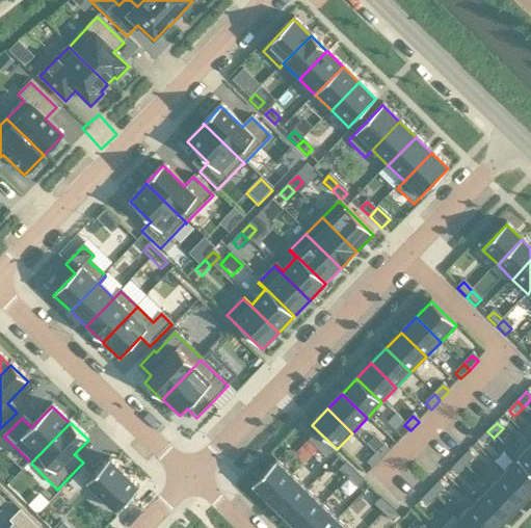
[(402,440),(410,430),(404,425),(396,433),(402,440)]
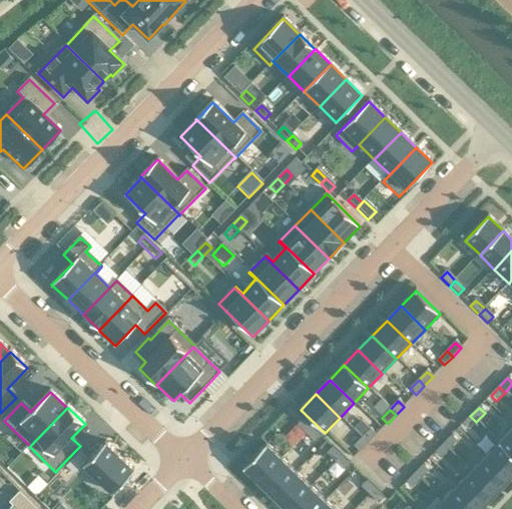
[(476,422),(470,416),(462,425),(468,431),(476,422)]
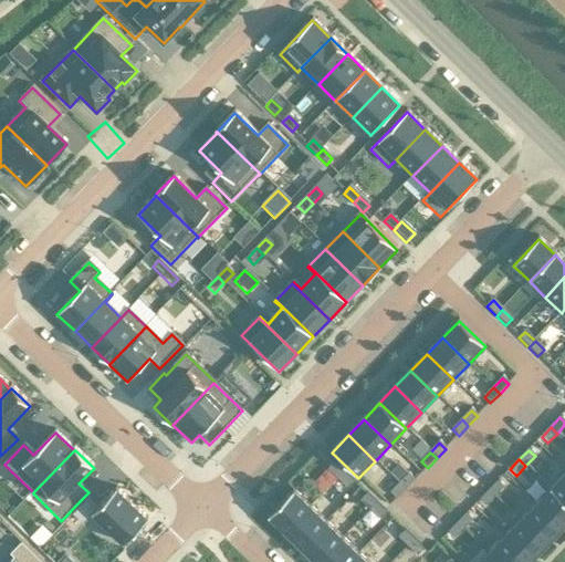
[(337,480),(344,474),(334,465),(327,470),(337,480)]
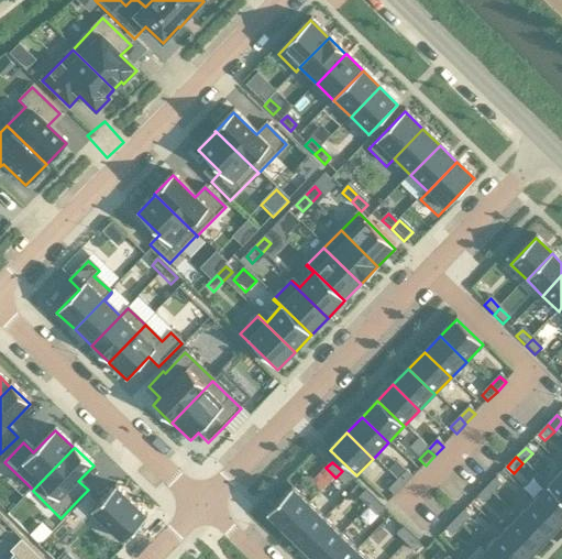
[(351,480),(342,471),(335,478),(345,486),(351,480)]
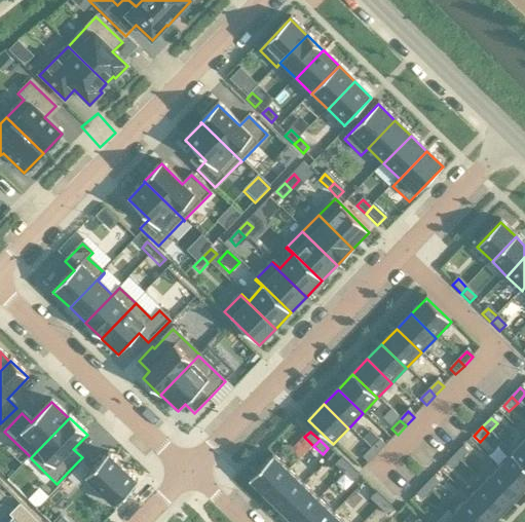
[(524,440),(512,455),(524,468),(524,440)]
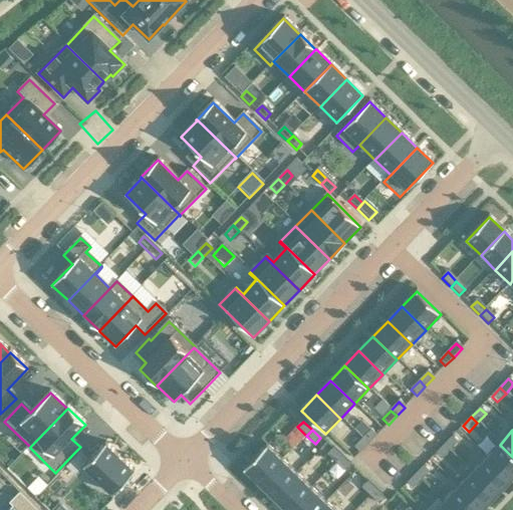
[(362,440),(368,446),(376,437),(370,431),(362,440)]
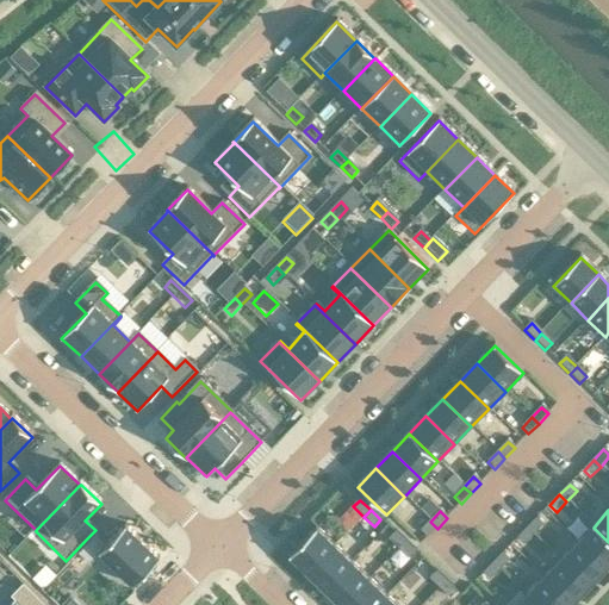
[(536,519),(526,530),(533,536),(544,526),(536,519)]
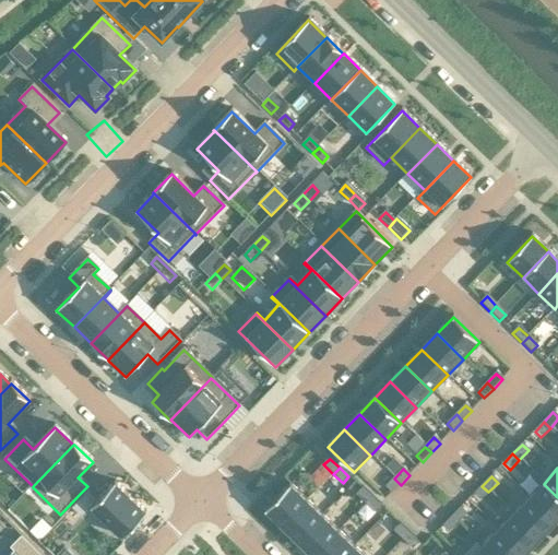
[(391,494),(401,485),(394,479),(384,488),(391,494)]
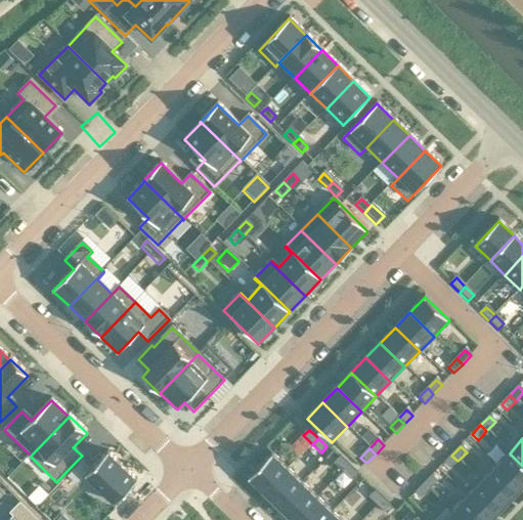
[(77,487),(86,478),(115,506),(137,481),(107,453),(90,471),(82,463),(67,477),(77,487)]
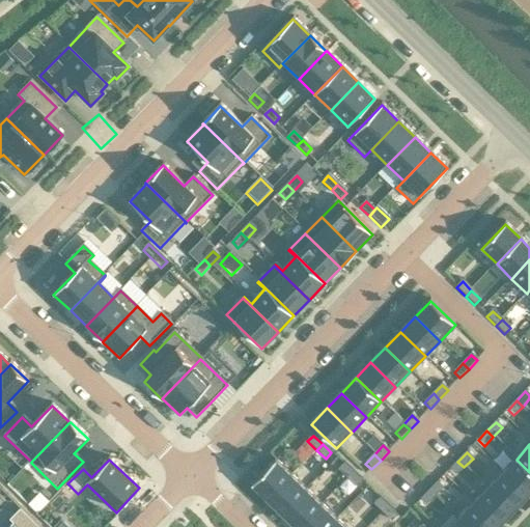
[(529,472),(517,460),(502,474),(527,499),(529,495),(529,472)]
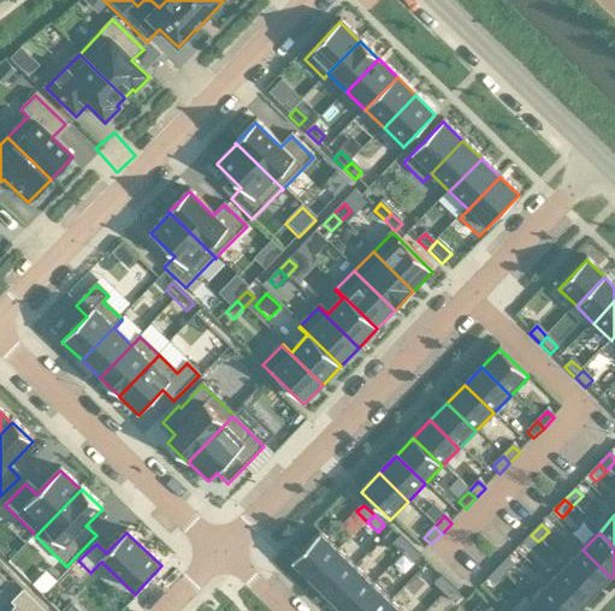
[(291,563),(309,581),(337,552),(319,534),(291,563)]
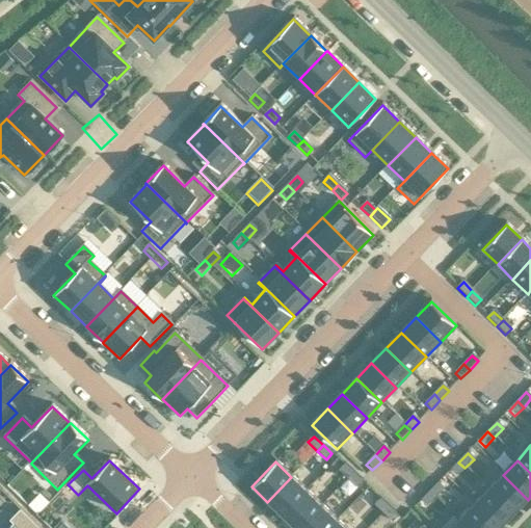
[(465,468),(458,463),(450,471),(456,477),(465,468)]
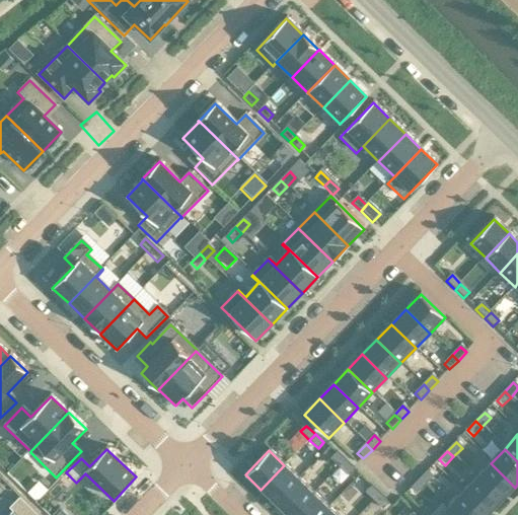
[(339,468),(345,462),(336,454),(330,460),(339,468)]
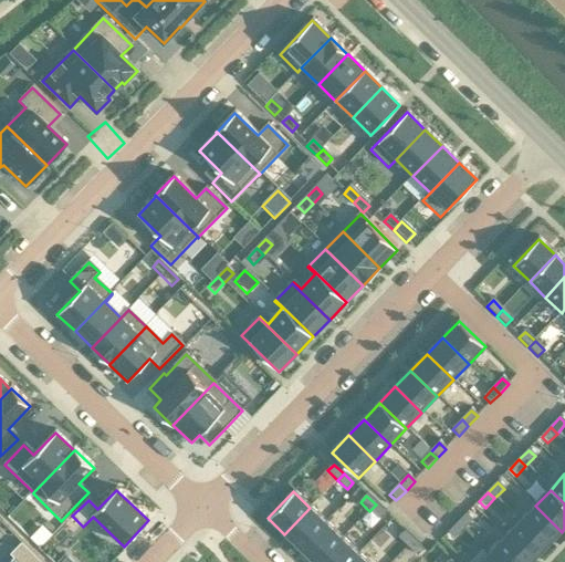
[(386,514),(376,505),(369,511),(379,521),(386,514)]
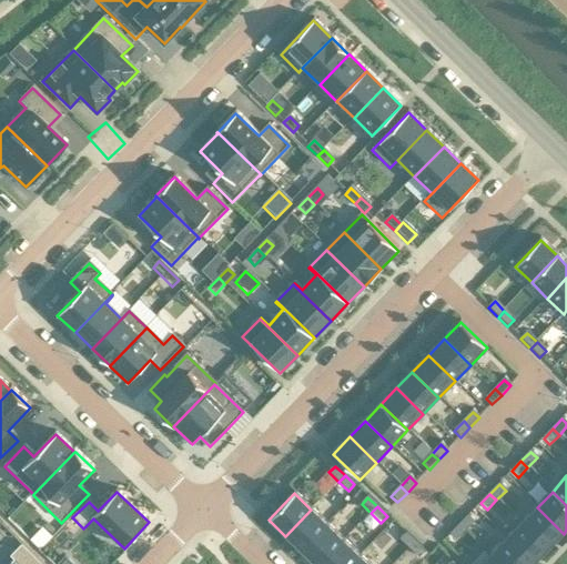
[(537,507),(520,524),(548,550),(564,534),(537,507)]
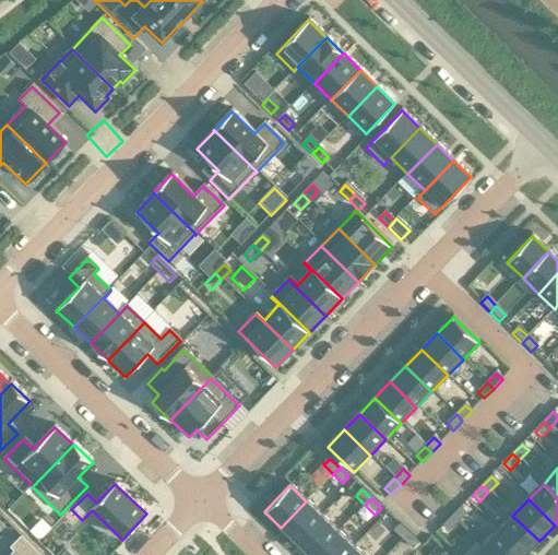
[(306,502),(281,528),(297,543),(322,517),(306,502)]
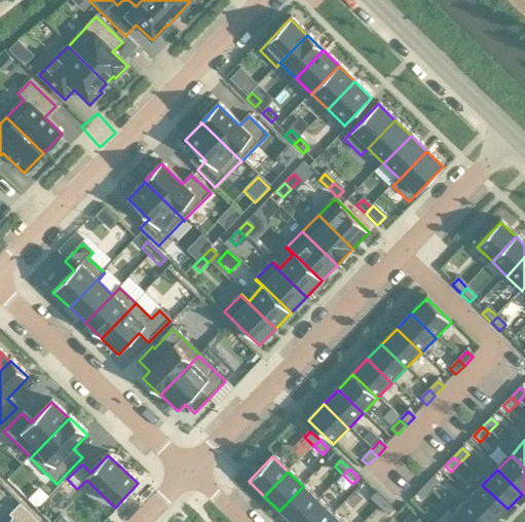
[(433,478),(424,487),(430,493),(439,484),(433,478)]
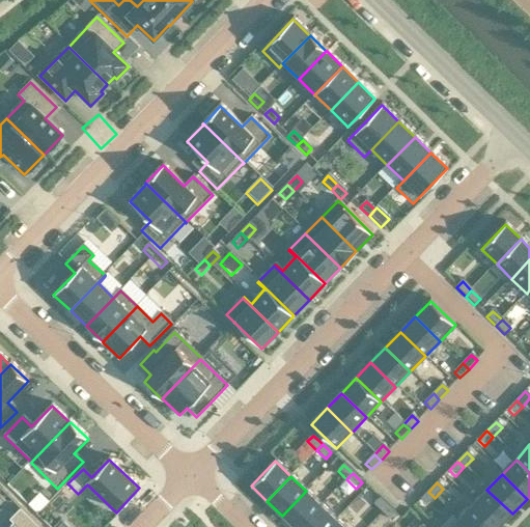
[(486,490),(472,505),(494,526),(500,526),(512,514),(486,490)]
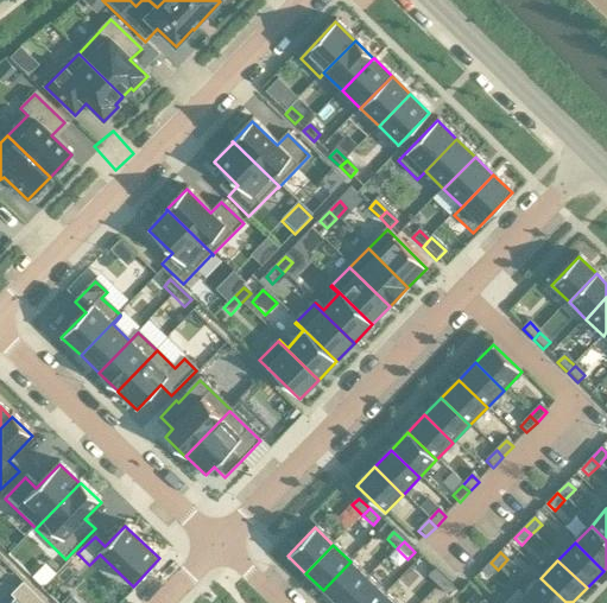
[(346,602),(368,579),(351,562),(323,590),(336,602),(346,602)]
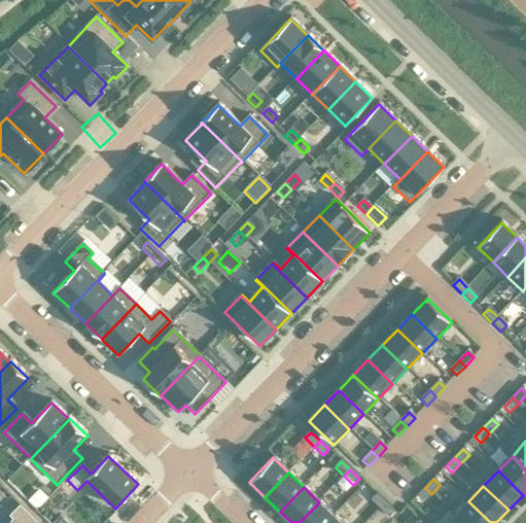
[(431,494),(425,488),(417,497),(422,502),(431,494)]
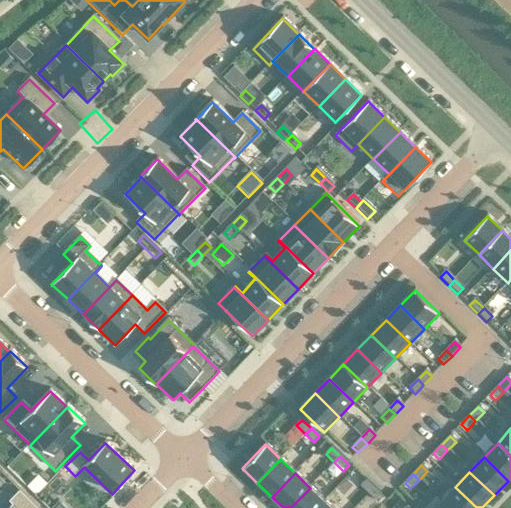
[(369,495),(374,489),(366,481),(360,487),(369,495)]
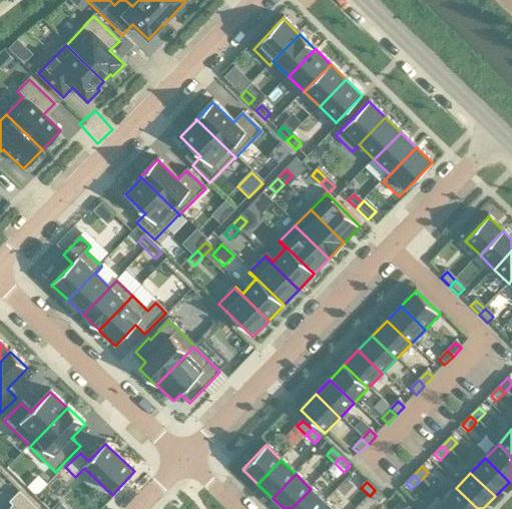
[(477,508),(456,488),(442,502),(449,508),(477,508)]
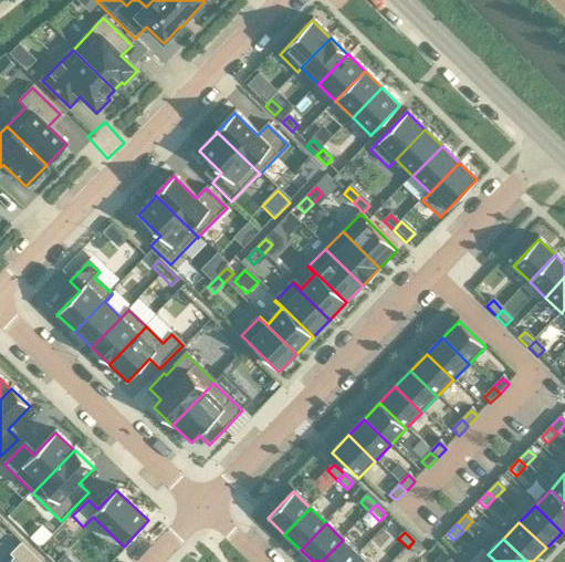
[(343,540),(322,561),(352,561),(358,555),(343,540)]
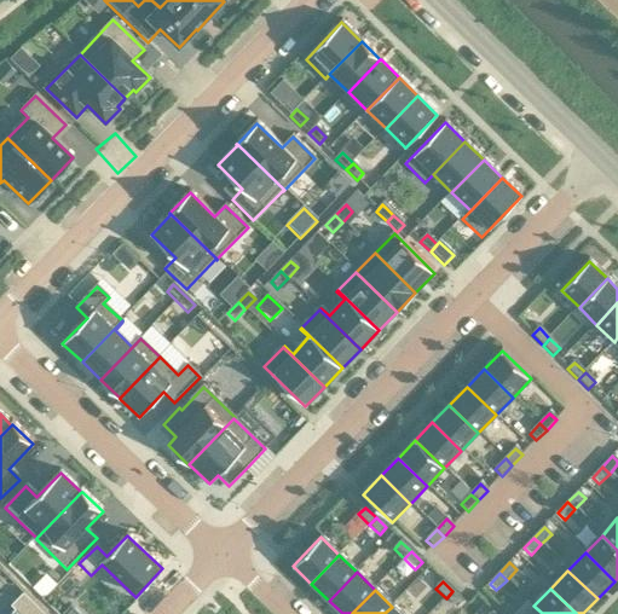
[(463,602),(452,591),(446,598),(456,609),(463,602)]
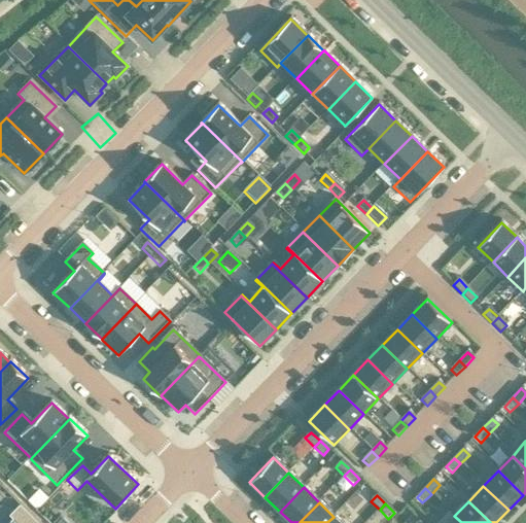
[(12,521),(11,522),(35,522),(20,507),(9,517),(12,521)]
